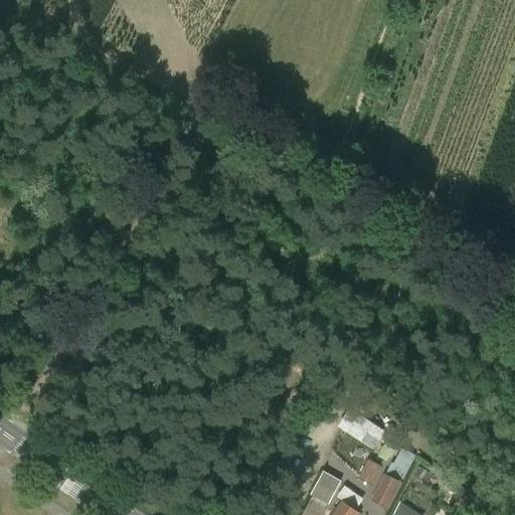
[(348,406),(336,425),(371,448),(383,428),(348,406)]
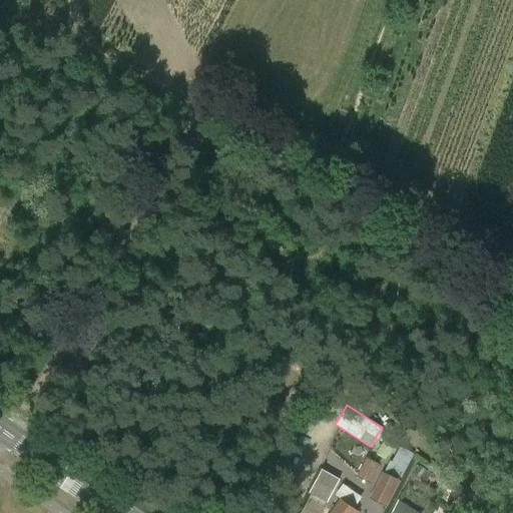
[(387,470),(401,478),(415,453),(401,446),(387,470)]
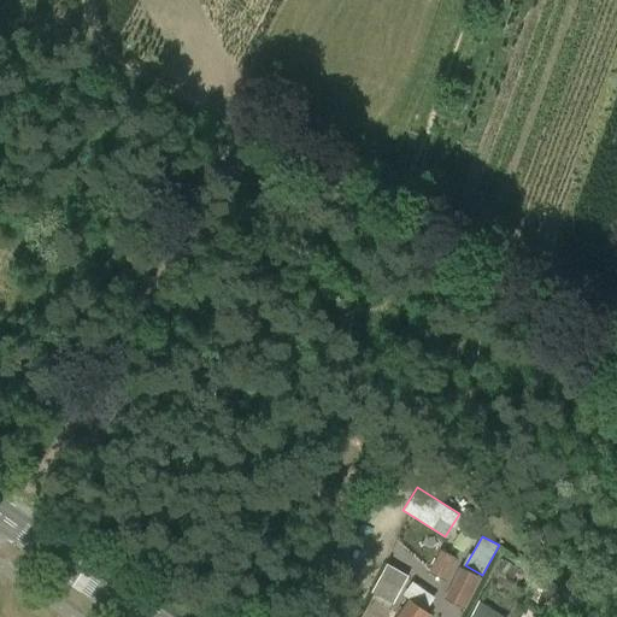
[(457,560),(440,552),(429,575),(447,582),(457,560)]
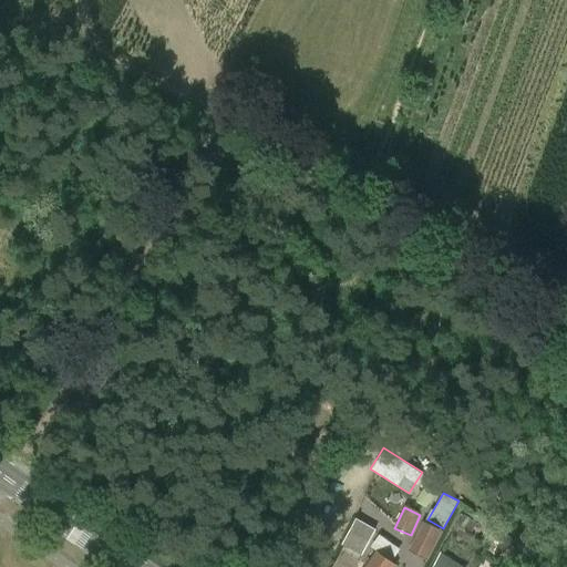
[(461,515),(456,523),(474,533),(478,525),(461,515)]
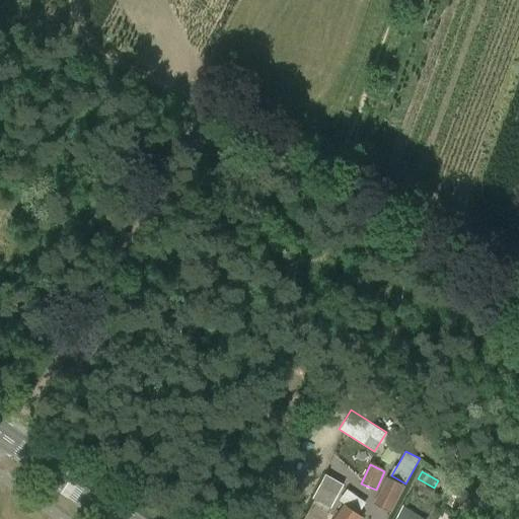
[(325,476),(312,500),(331,510),(344,487),(325,476)]
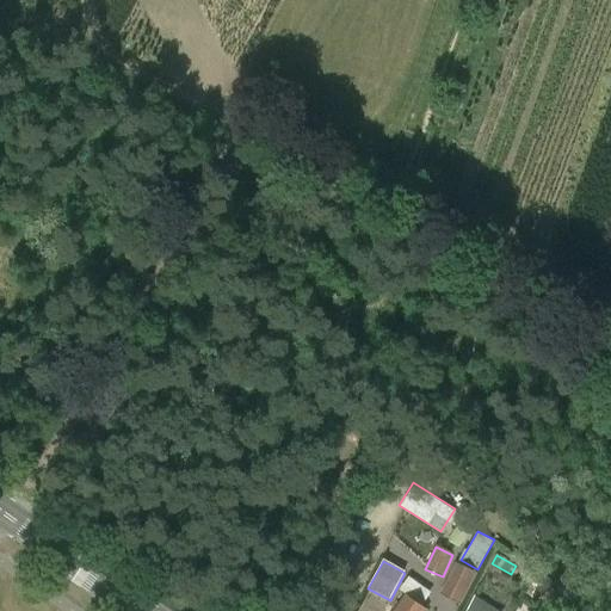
[(476,574),(457,563),(439,594),(460,606),(476,574)]
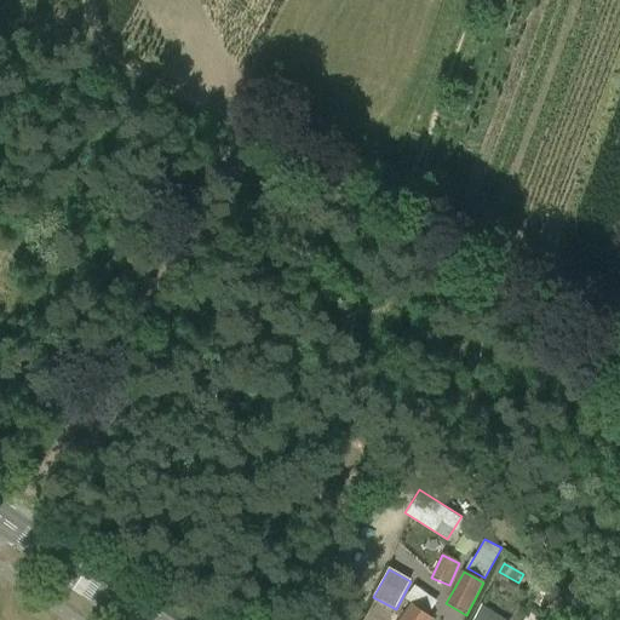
[(401,619),(431,619),(432,619),(413,604),(401,619)]
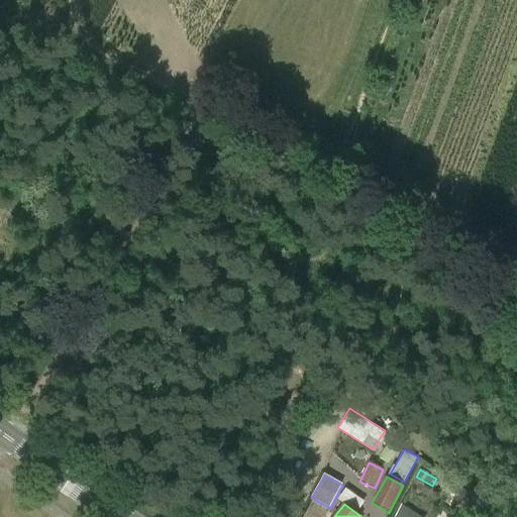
[(416,516),(411,513),(412,511),(401,505),(394,516),(416,516)]
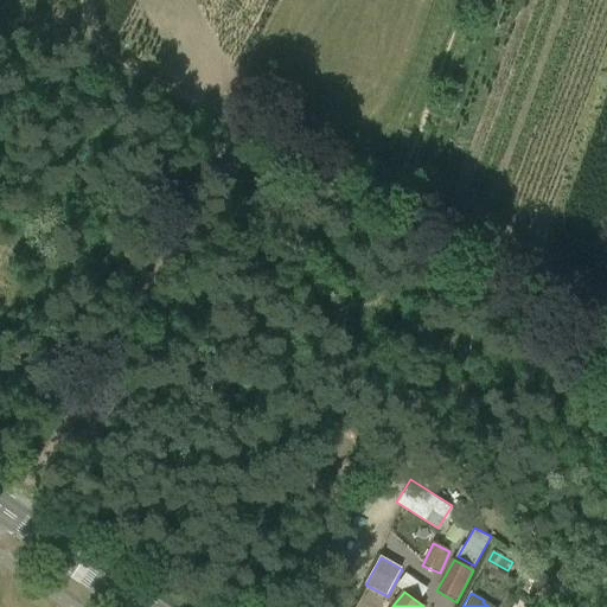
All buildings are outlined.
